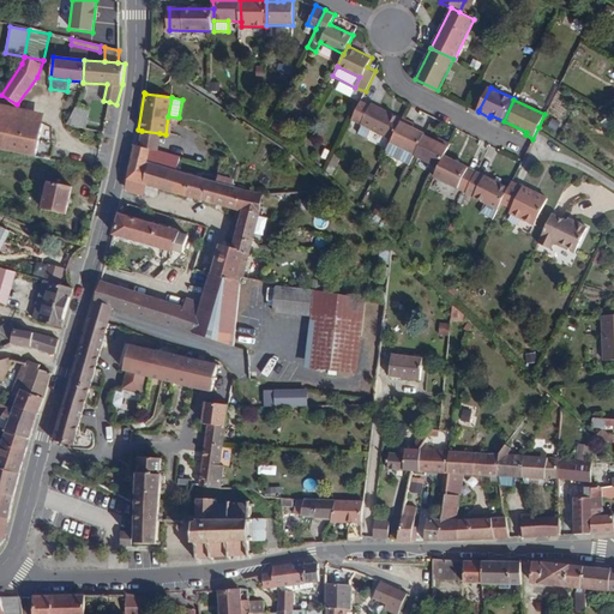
[(392,140),(402,120),(372,106),(371,107),(361,102),(353,121),(392,140)]
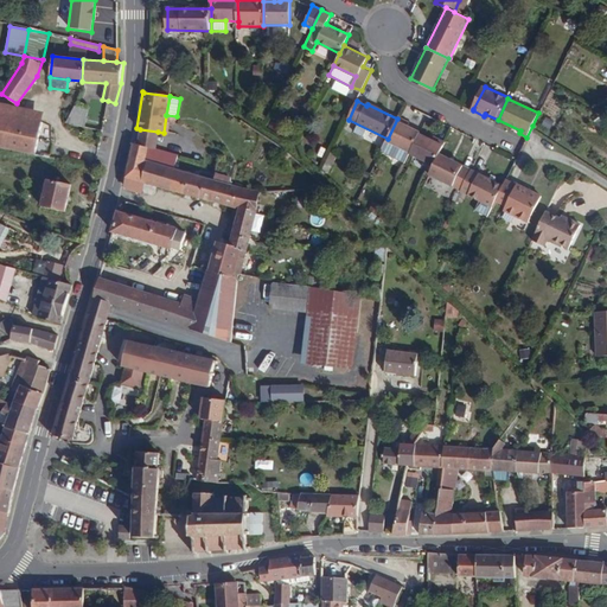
[(0,114),(10,116),(42,122),(44,110),(0,102),(0,114)]
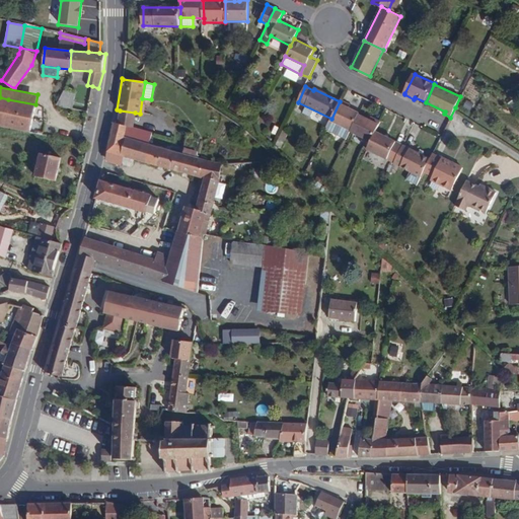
[(76,93),(64,90),(56,105),(73,108),(76,93)]
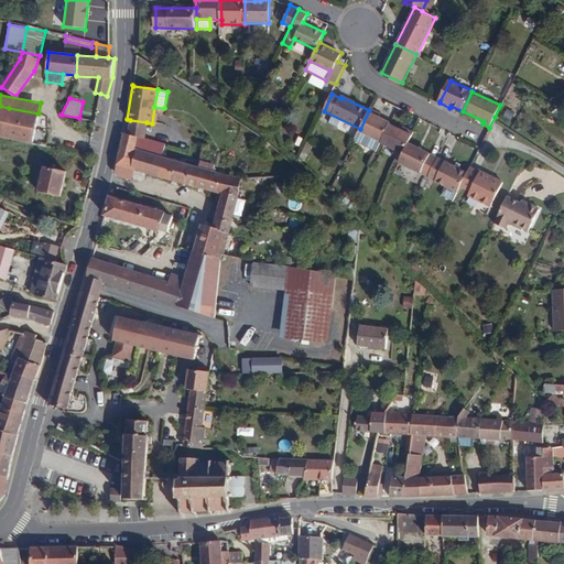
[(0,136),(33,143),(39,114),(9,108),(0,106),(0,136)]
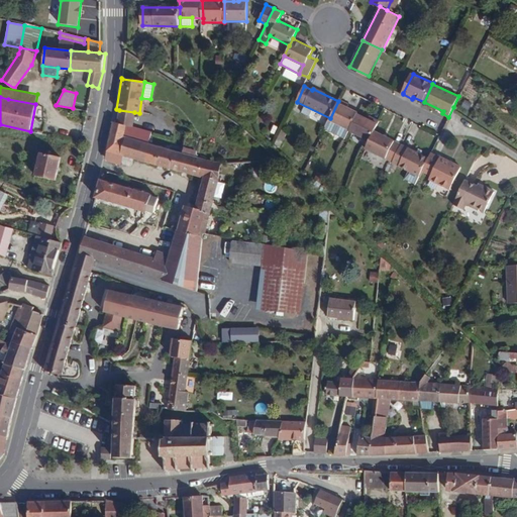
[(357,113),(347,108),(348,105),(338,101),(330,118),(329,121),(349,130),(357,114),(357,113)]
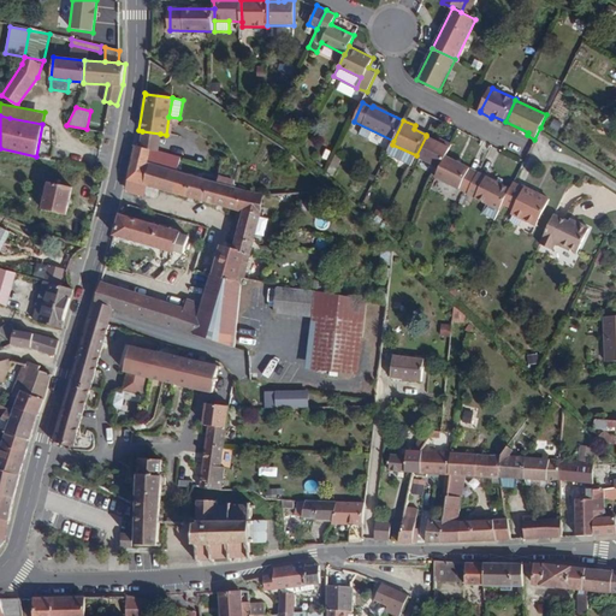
[(158,147),(160,134),(142,131),(138,142),(150,144),(158,147)]
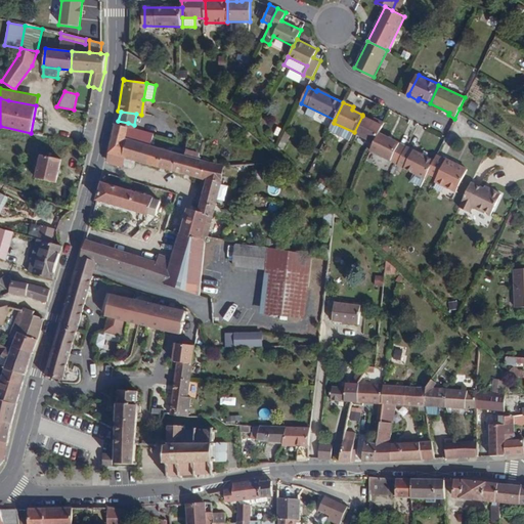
[(379,134),(384,124),(375,119),(374,122),(362,116),(354,132),(353,134),(375,143),(379,134)]
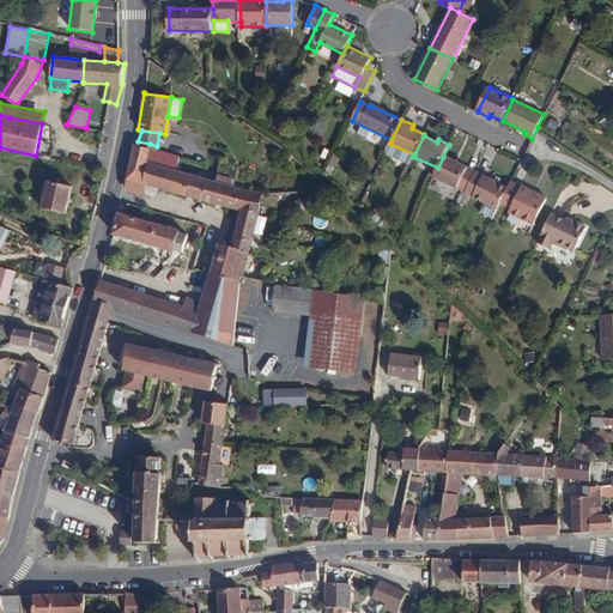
[(259,217),(263,194),(176,167),(147,156),(150,144),(138,141),(134,140),(125,192),(144,195),(147,184),(241,211),(232,244),(219,243),(212,267),(244,275),(259,217)]
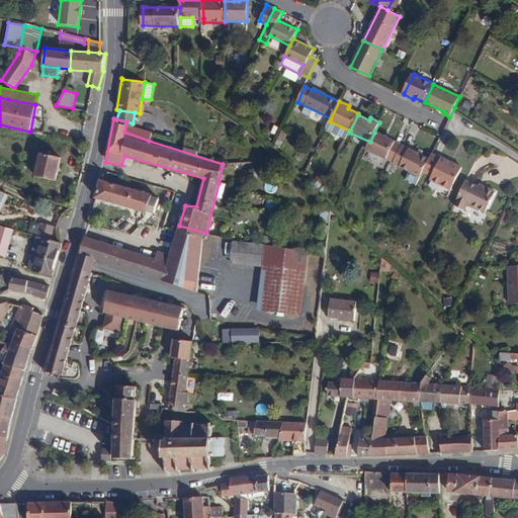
[(152,130),(133,123),(126,121),(124,132),(149,141),(152,130)]
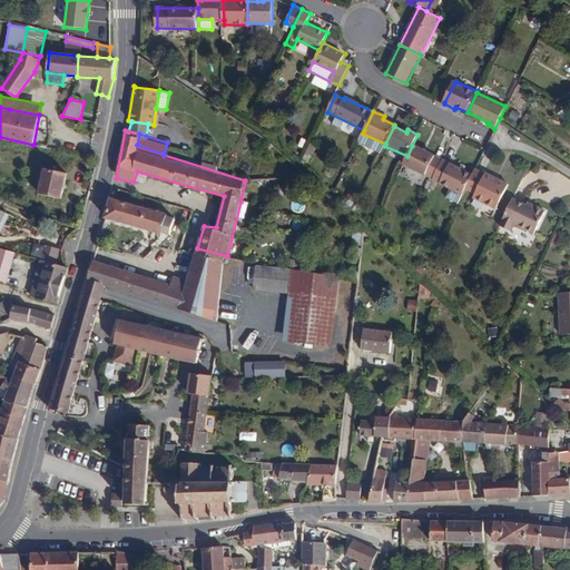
[(442,159),(412,146),(408,156),(402,166),(432,180),(442,160),(442,159)]
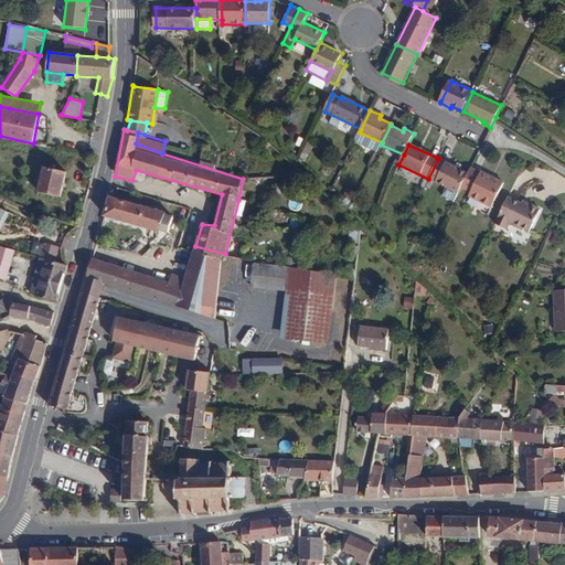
[(460,188),(468,173),(438,159),(428,179),(447,188),(458,193),(460,188)]
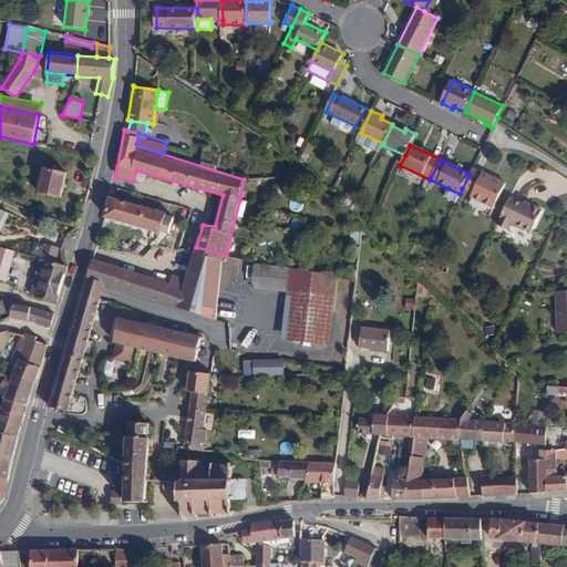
[(62,195),(66,169),(45,165),(44,175),(41,174),(39,185),(41,186),(40,192),(62,195)]
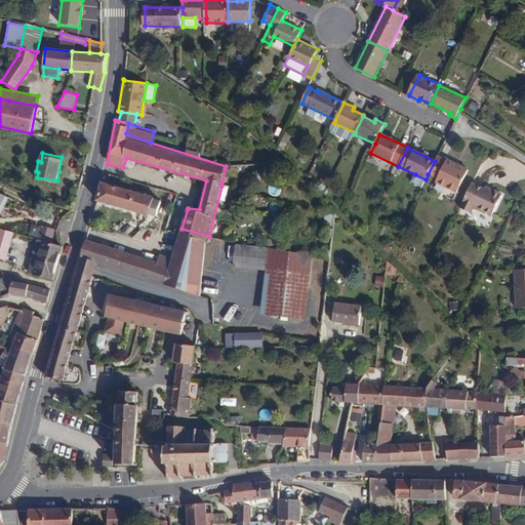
[(468,169),(446,159),(445,162),(436,158),(435,161),(428,174),(437,178),(435,182),(457,192),(468,169)]
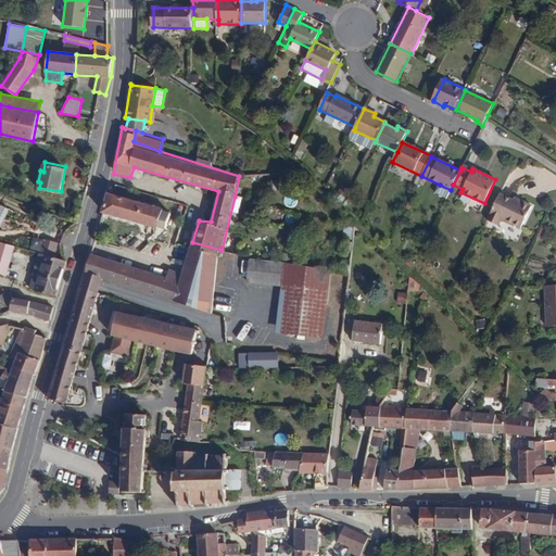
[(446,199),(451,190),(440,185),(436,193),(446,199)]
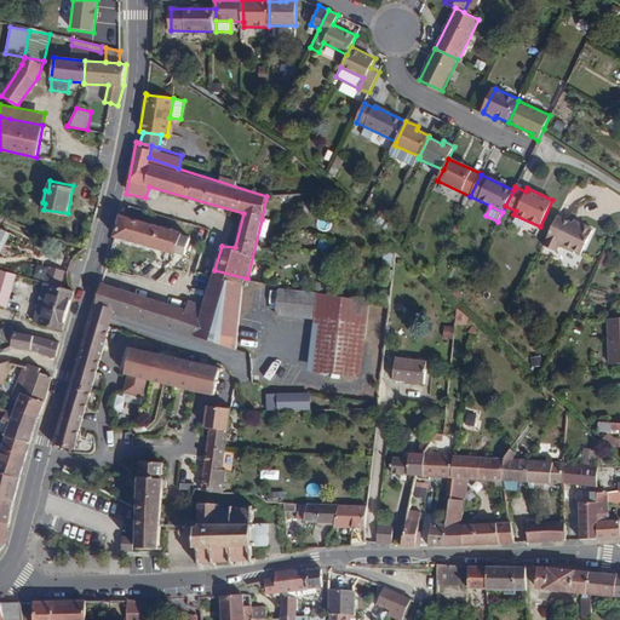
[(182,235),(182,234),(120,214),(114,235),(176,254),(176,253),(185,256),(190,239),(182,235)]
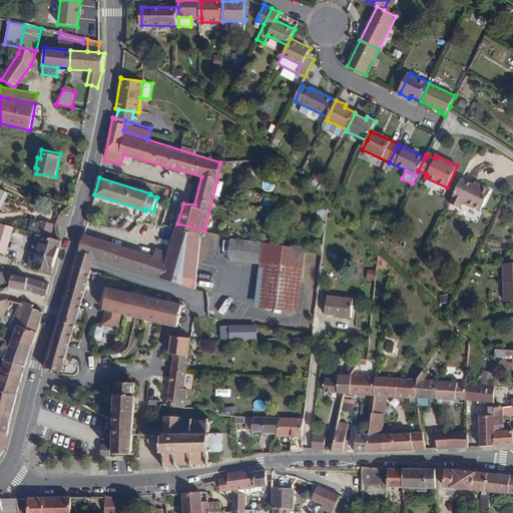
[(481,209),(490,188),(478,182),(477,184),(472,182),(461,177),(450,202),(460,206),(462,201),(481,209)]
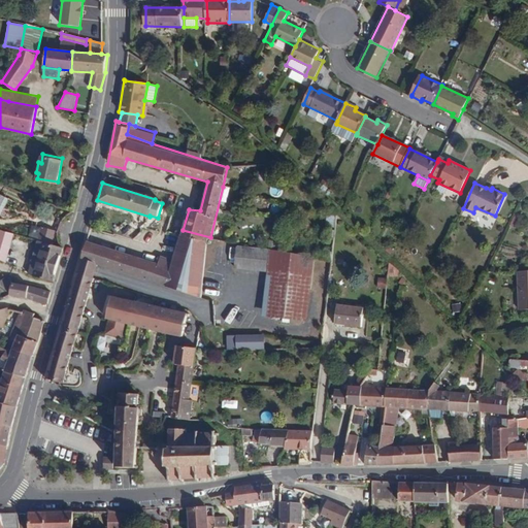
[(52,244),(56,231),(42,227),(38,240),(39,240),(52,244)]
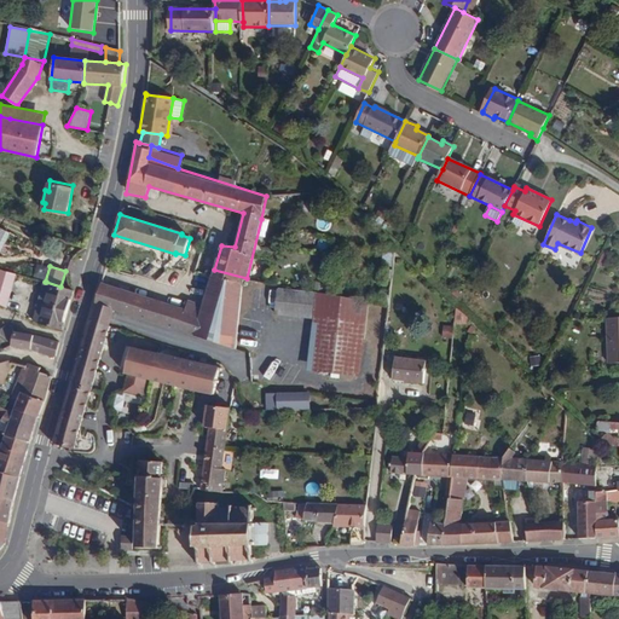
[(0,304),(7,307),(17,275),(0,268),(0,304)]
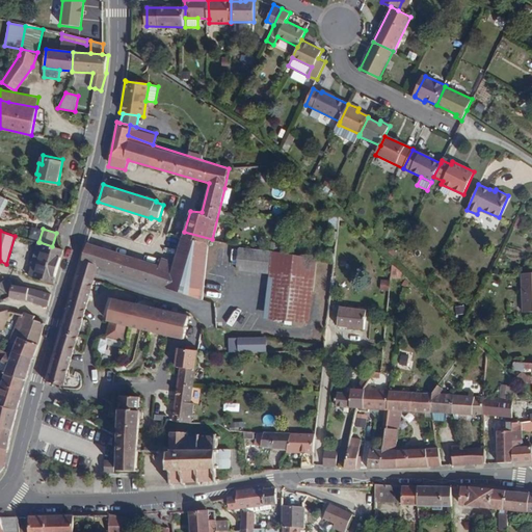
[(203,300),(212,239),(184,232),(182,237),(174,262),(167,260),(164,270),(158,268),(159,265),(87,241),(84,240),(81,260),(99,267),(203,300)]
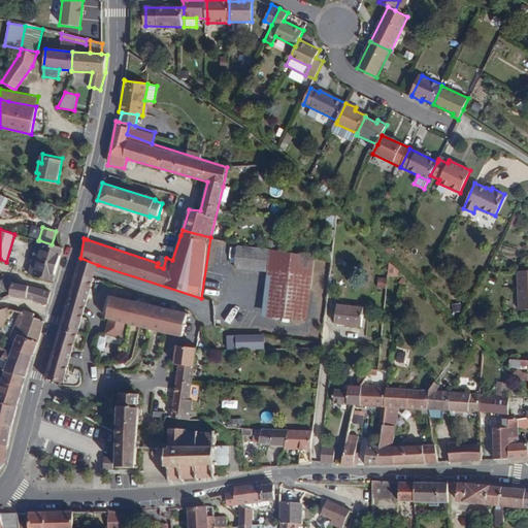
[(59,263),(63,248),(62,248),(52,244),(39,240),(34,256),(59,263)]
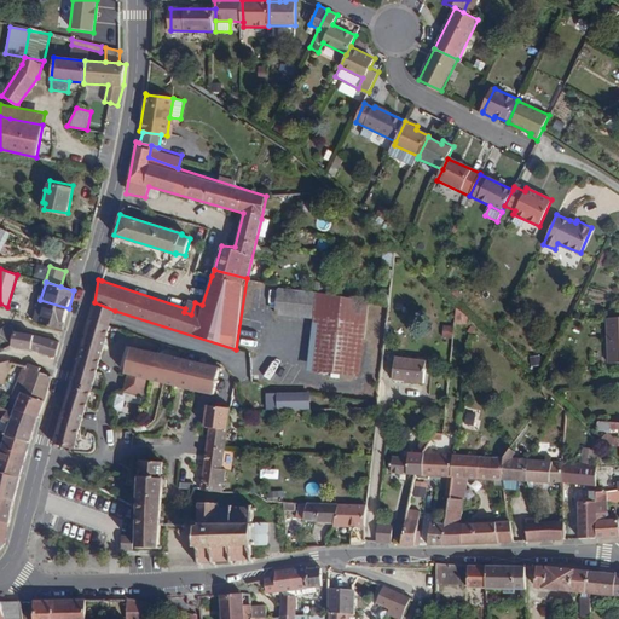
[(313,318),(317,293),(279,289),(276,313),(313,318)]
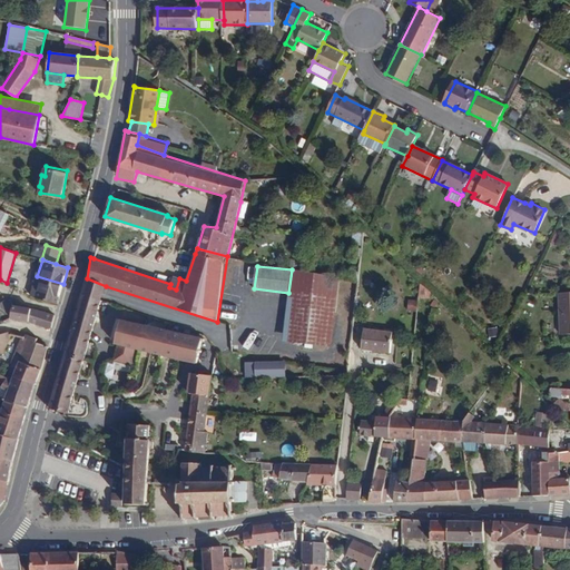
[(332,347),(340,277),(292,269),(288,293),(284,342),(332,347)]
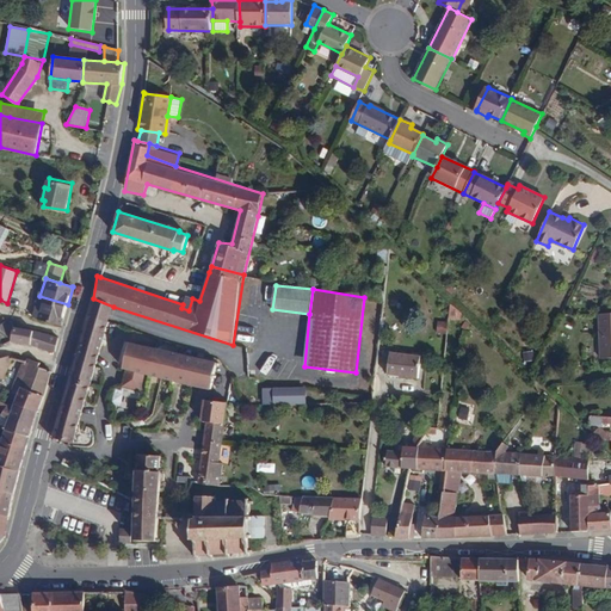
[(62,325),(68,304),(39,296),(35,315),(41,318),(62,325)]
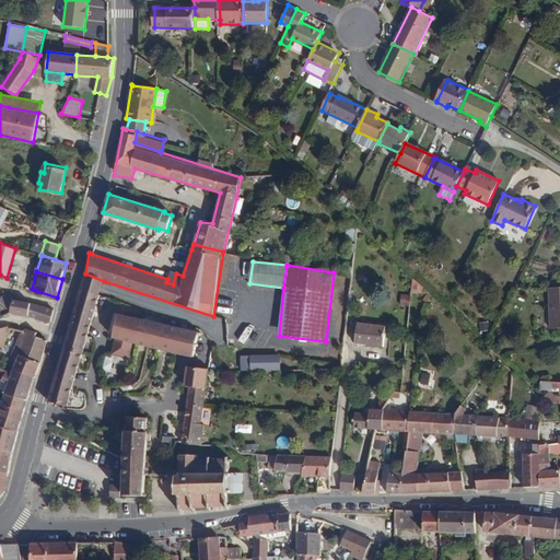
[(173,284),(176,273),(170,271),(167,279),(166,282),(173,284)]
